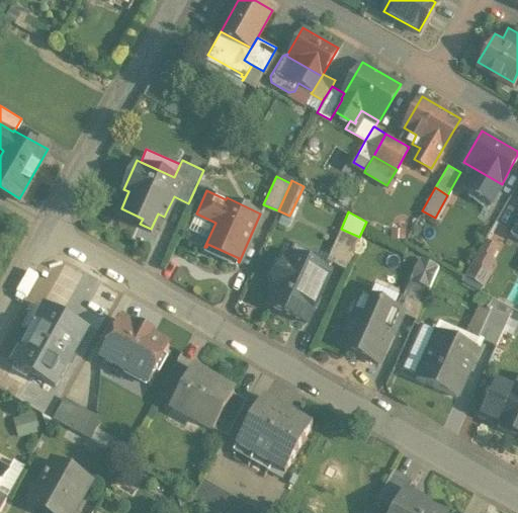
[(359,237),(341,229),(329,254),(327,259),(331,261),(345,267),(359,237)]
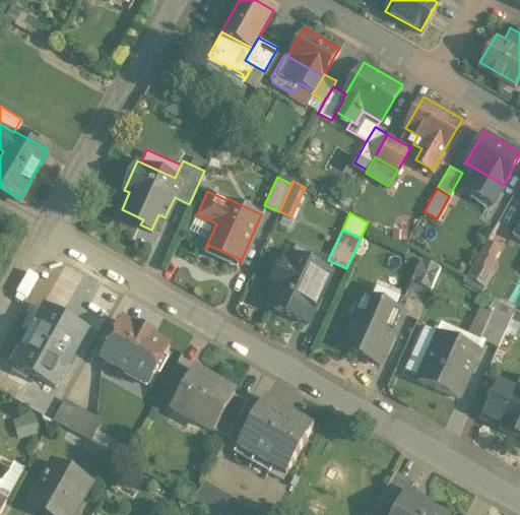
[(483,286),(503,243),(484,236),(466,278),(483,286)]
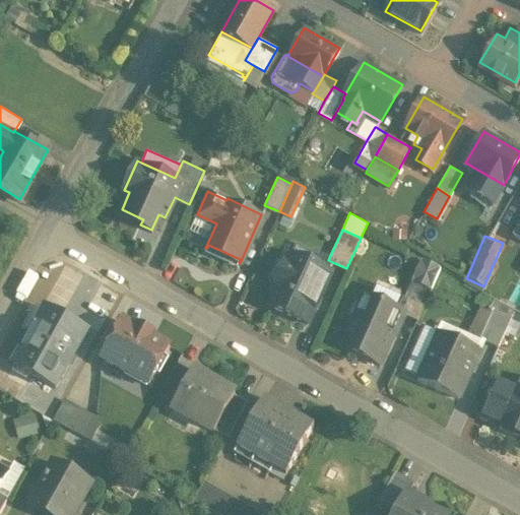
[(298,240),(291,252),(312,261),(311,262),(328,270),(329,269),(332,262),(328,260),(330,255),(298,240)]
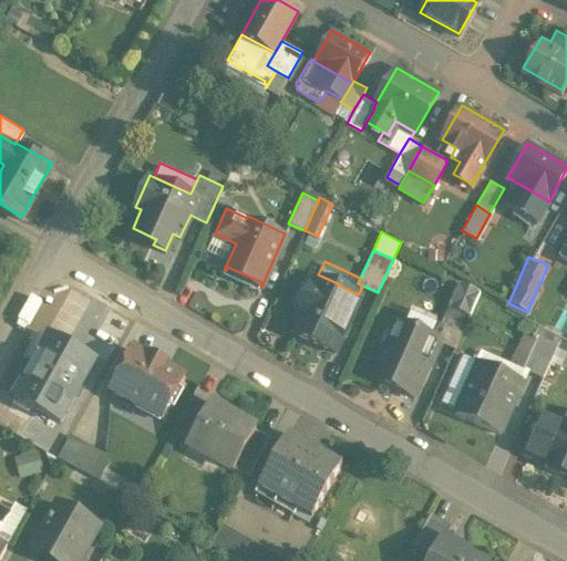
[(340,284),(318,274),(292,331),(334,350),(360,293),(359,293),(358,294),(339,286),(340,284)]
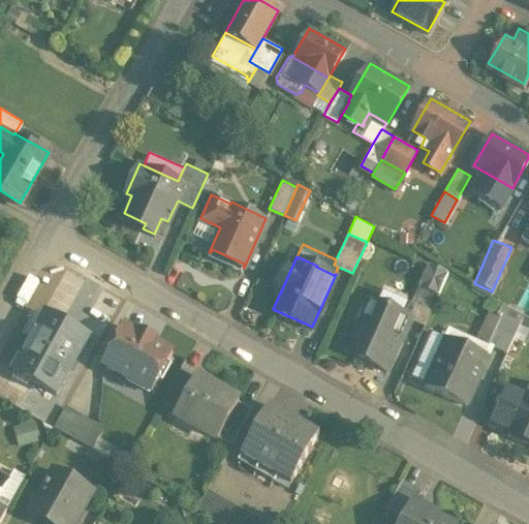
[(440,291),(448,269),(427,260),(418,283),(440,291)]
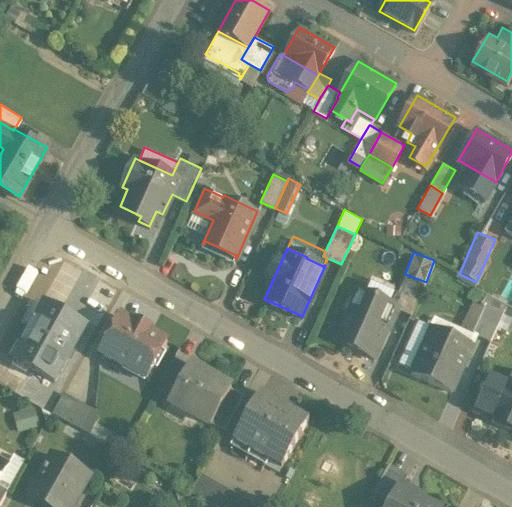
[(424,283),(406,275),(392,304),(399,307),(399,308),(410,314),(424,283)]
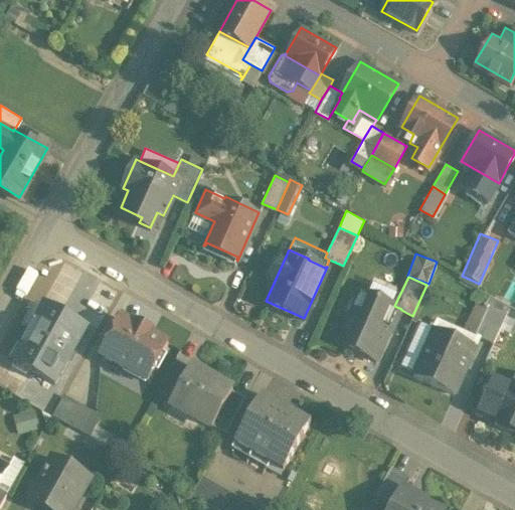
[(394,306),(358,290),(357,291),(360,292),(338,342),(375,359),(389,328),(392,329),(401,310),(401,309),(394,306)]
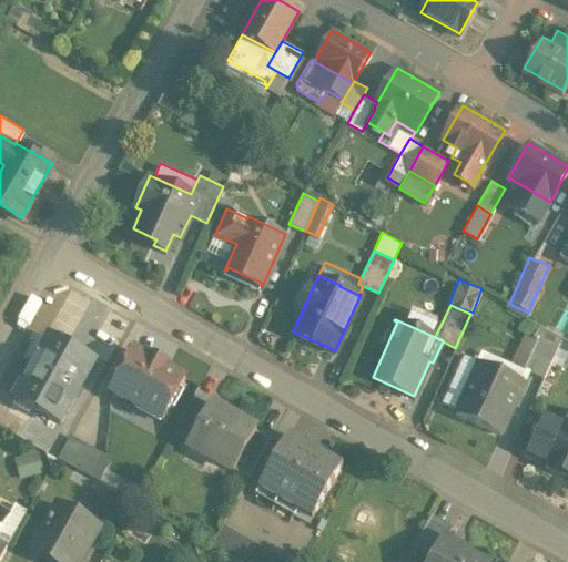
[(95,358),(49,333),(13,396),(60,421),(95,358)]
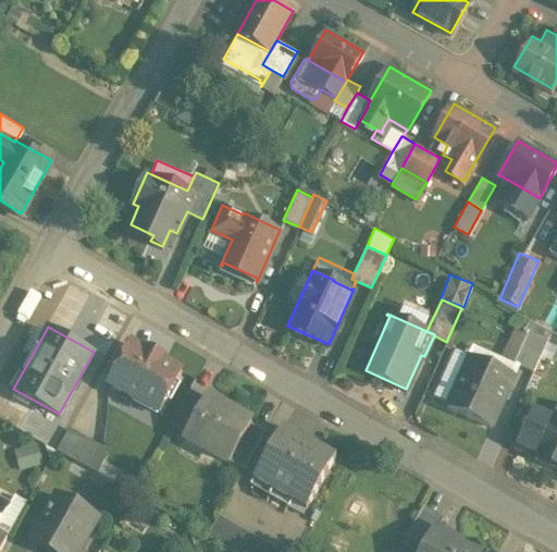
[(547,339),(528,330),(514,362),(533,370),(547,339)]
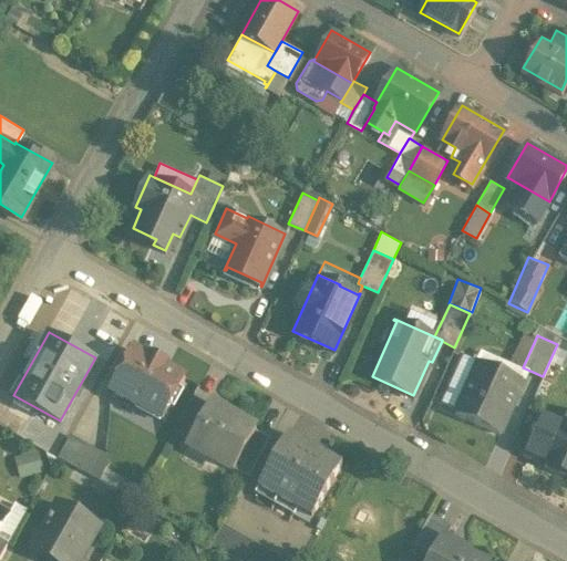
[(151,356),(133,346),(110,387),(137,403),(143,401),(163,412),(161,416),(162,416),(185,376),(165,364),(166,361),(152,353),(151,356)]
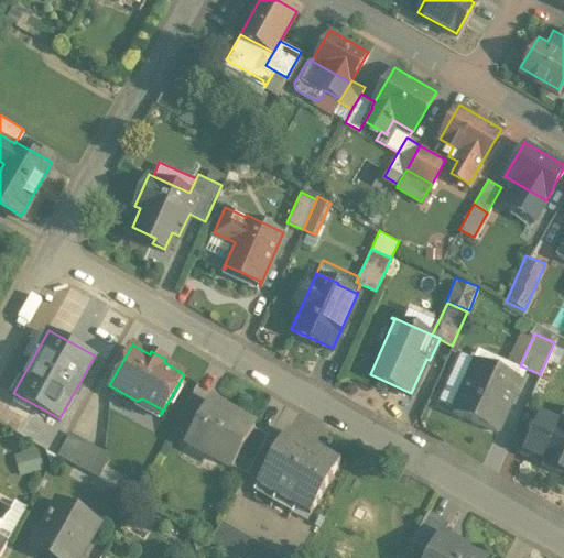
[(520,378),(476,358),(476,360),(477,360),(465,389),(463,389),(453,408),(497,429),(520,378)]
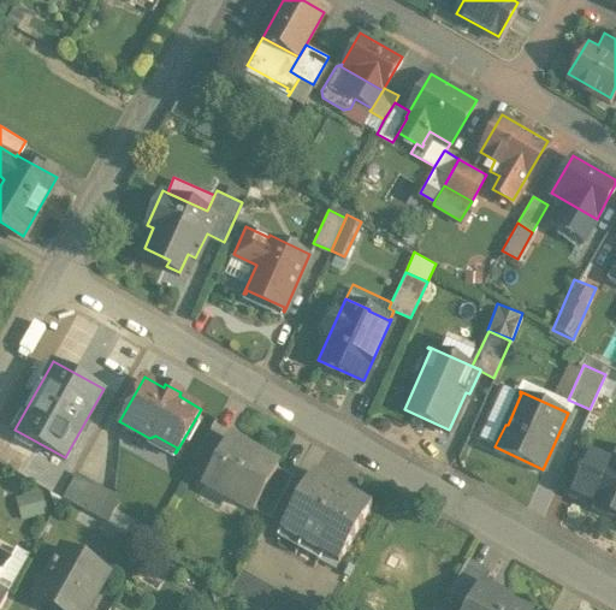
[(209,427),(189,463),(207,474),(227,438),(209,427)]
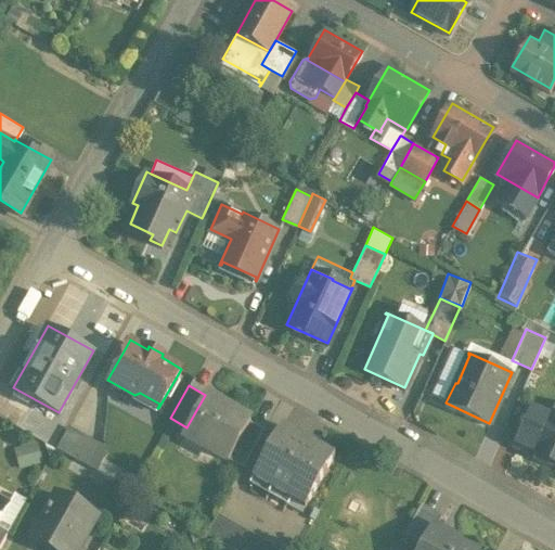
[(250,418),(206,393),(205,395),(186,427),(183,433),(228,458),(229,456),(235,445),(249,419),(250,418)]
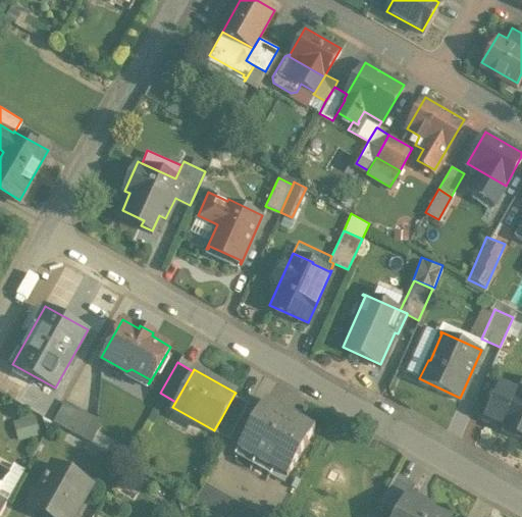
[(518,388),(499,379),(482,415),(502,423),(501,426),(521,435),(521,386),(518,385),(518,388)]
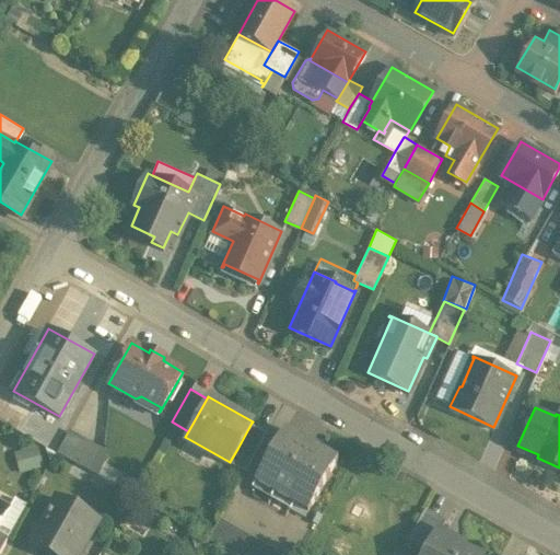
[(47,430),(23,417),(16,427),(41,441),(47,430)]
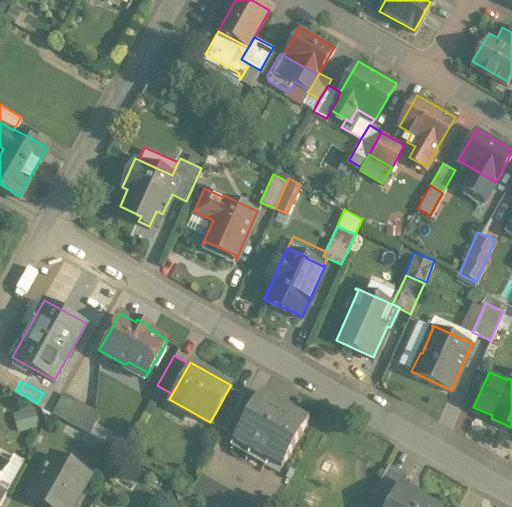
[(230,386),(217,410),(230,417),(243,394),(230,386)]
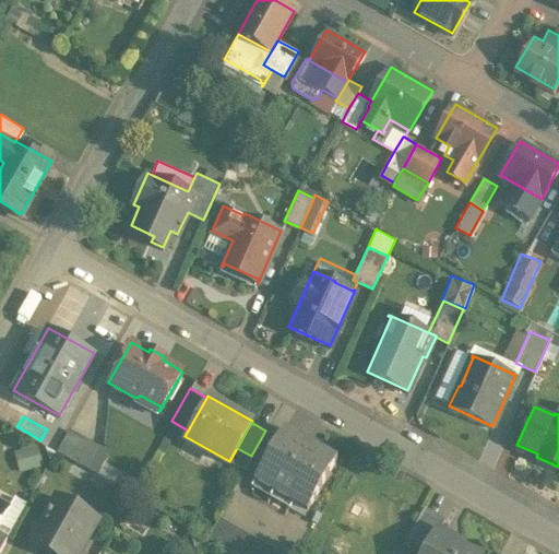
[(337,456),(284,425),(253,478),(307,508),(337,456)]
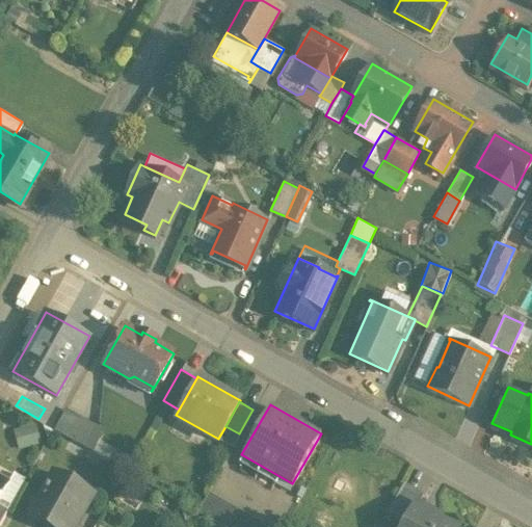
[(103,429),(64,409),(54,427),(92,448),(103,429)]
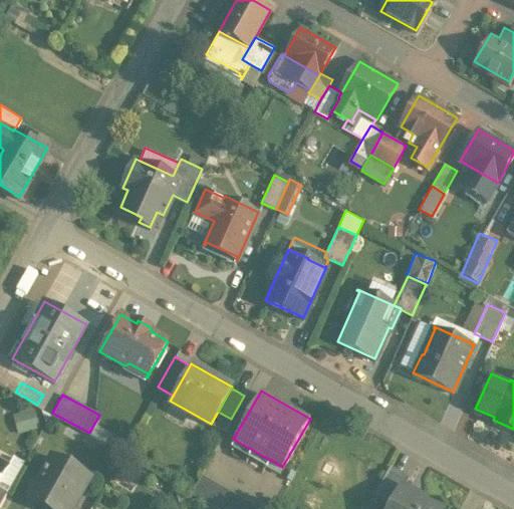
[(34,408),(16,413),(21,430),(39,426),(34,408)]
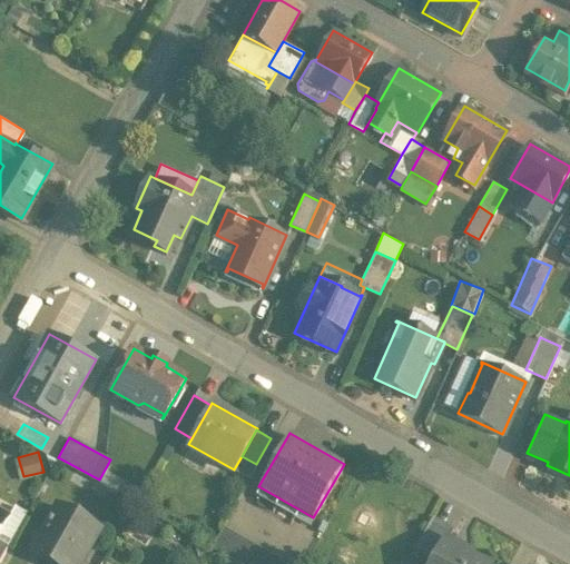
[(256,464),(242,456),(235,467),(249,476),(256,464)]
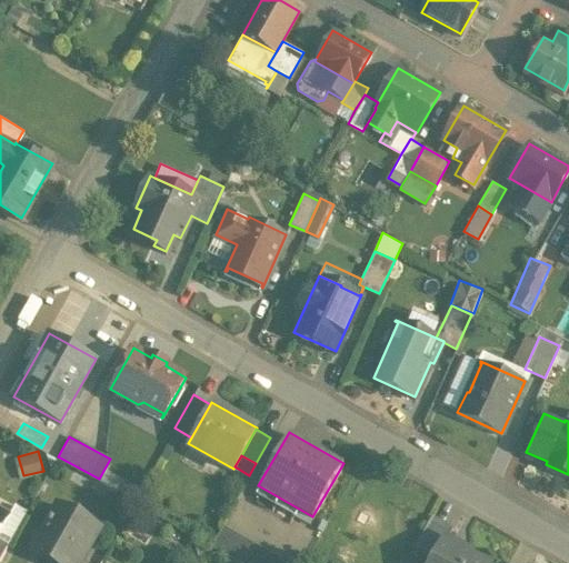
[(58,502),(33,545),(57,560),(63,562),(77,562),(99,525),(58,502)]
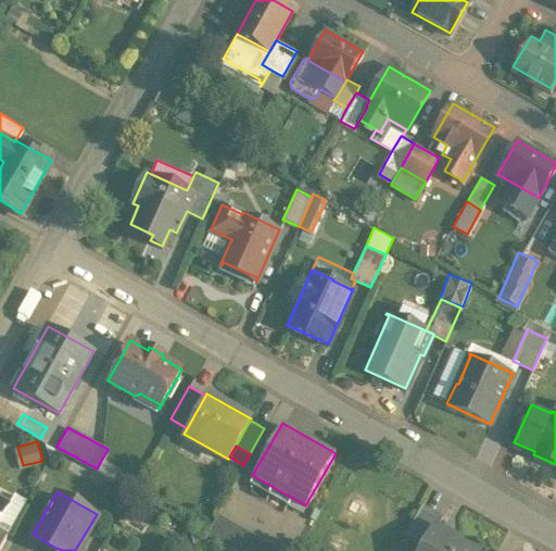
[(8,503),(0,516),(0,525),(9,530),(26,500),(14,493),(8,503)]
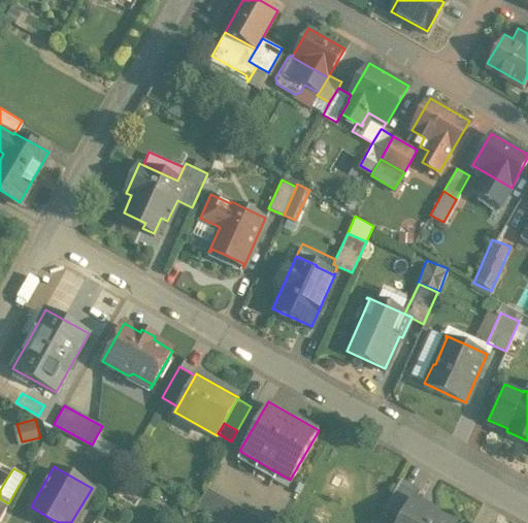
[(420,488),(400,477),(385,504),(403,515),(413,497),(414,498),(420,488)]
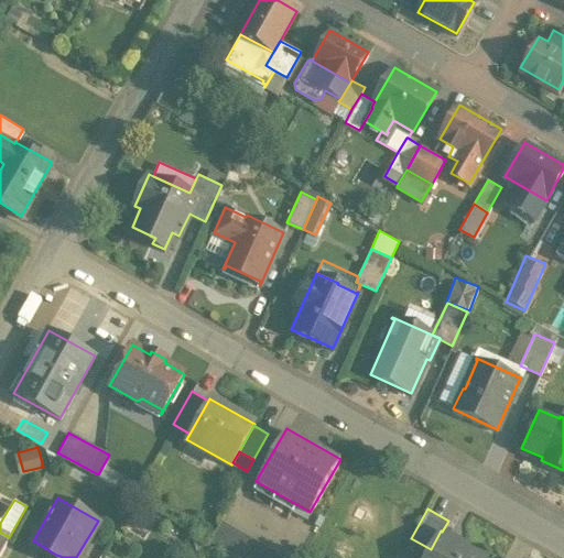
[(290,557),(221,518),(210,538),(242,557),(290,557)]
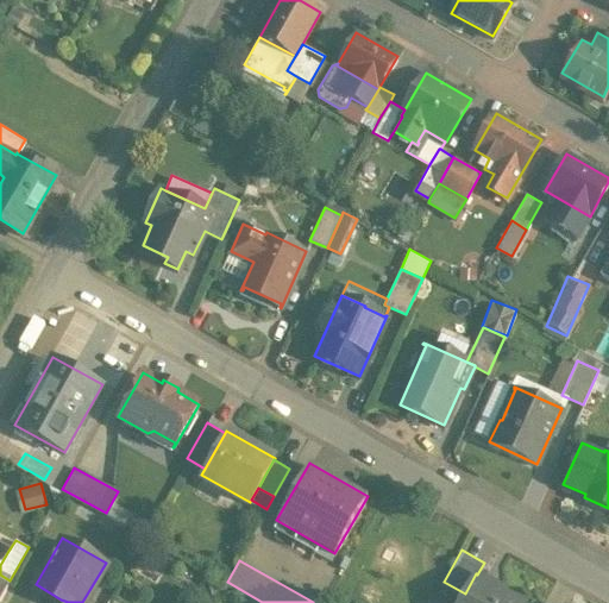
[(477,575),(476,573),(465,594),(459,602),(516,602),(502,595),(503,591),(503,592),(504,590),(477,575)]
